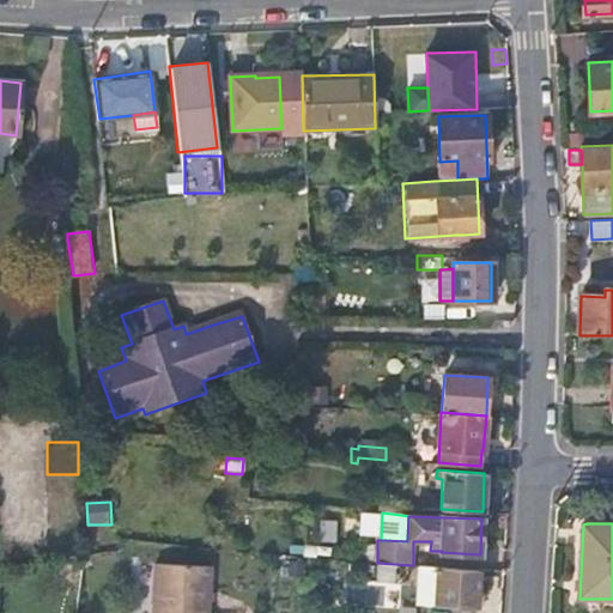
[(413,565),(377,563),(376,582),(418,583),(419,565),(413,565)]
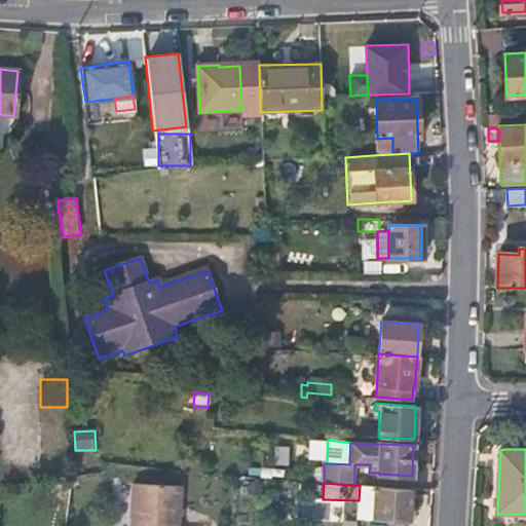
[(178,525),(181,486),(133,484),(130,525),(178,525)]
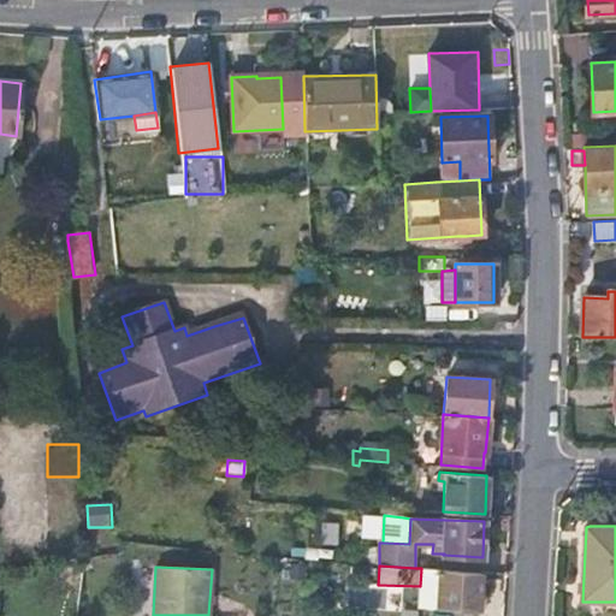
[(420,586),(419,606),(437,608),(478,610),(481,572),(439,569),(421,568),(420,586)]
